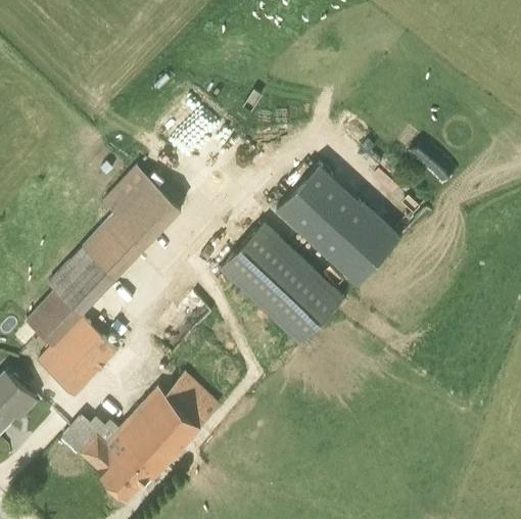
[(52,347),(82,316),(181,208),(134,166),(101,202),(112,213),(46,284),(52,290),(25,322),(51,345),(52,347)]
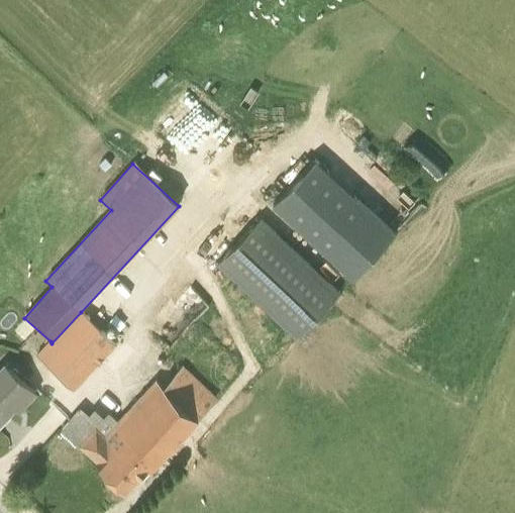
[(348,284),(390,239),(312,166),(271,209),(348,284)]
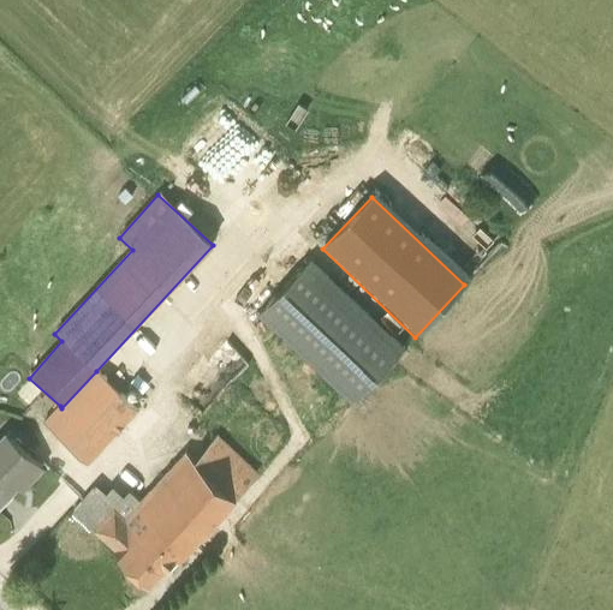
[(352,404),(402,351),(309,263),(260,315),(352,404)]
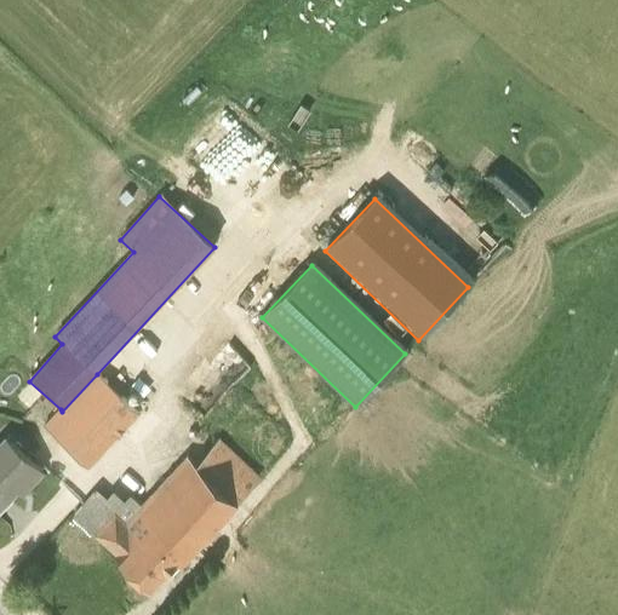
[(139,414),(97,374),(62,412),(61,409),(43,429),(87,470),(139,414)]
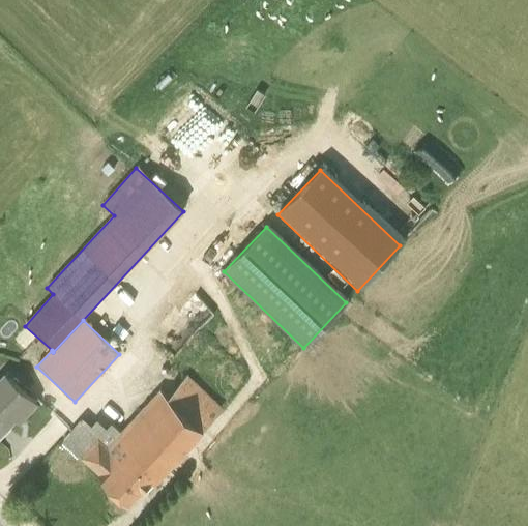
[(0,433),(12,419),(19,426),(37,405),(5,375),(0,380),(0,433)]
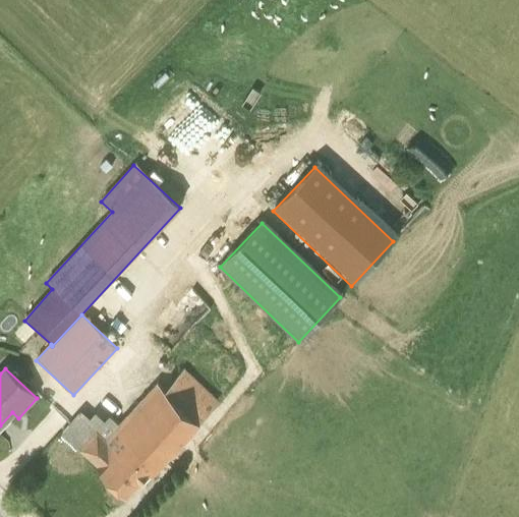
[(143,484),(157,469),(198,424),(197,423),(217,403),(184,372),(165,393),(158,386),(105,442),(78,416),(68,426),(61,435),(80,453),(96,466),(95,467),(125,495),(138,480),(143,484)]
